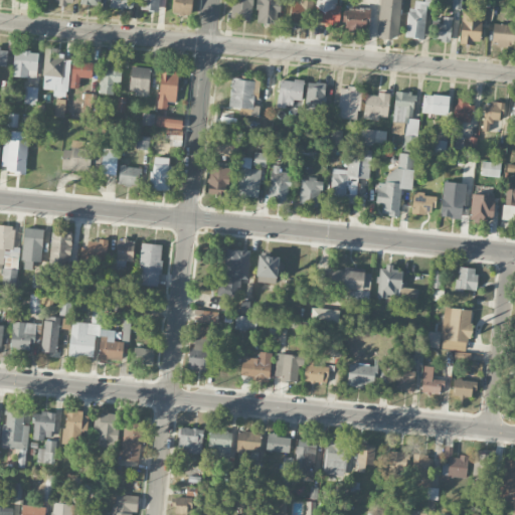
[(134,0),(110,0),(110,7),(134,8),(134,0)]
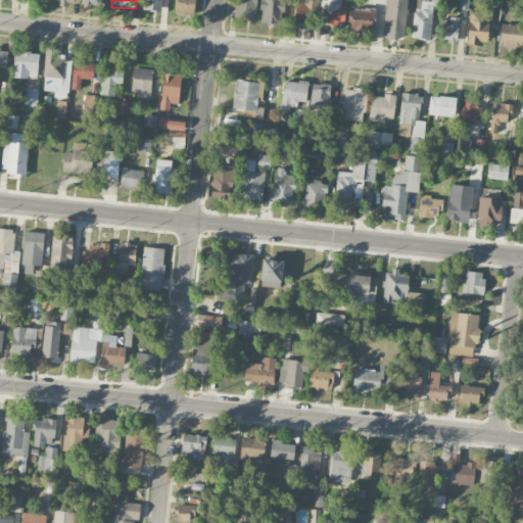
[(161,0),(144,0),(144,10),(161,11),(161,0)]
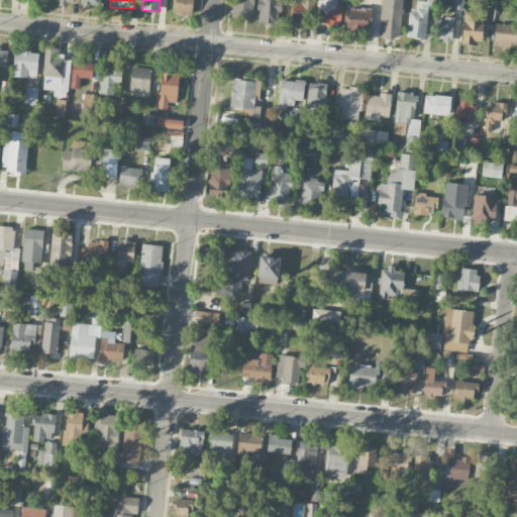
[(192,14),(192,0),(175,0),(175,13),(192,14)]
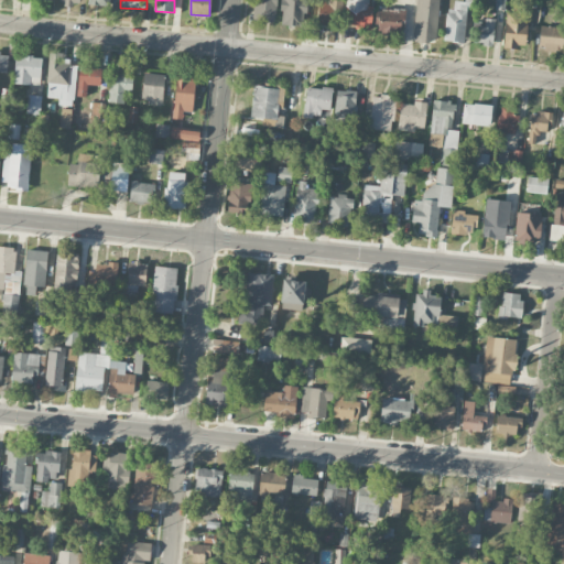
[(277,21),(277,0),(252,0),(252,20),(277,21)]
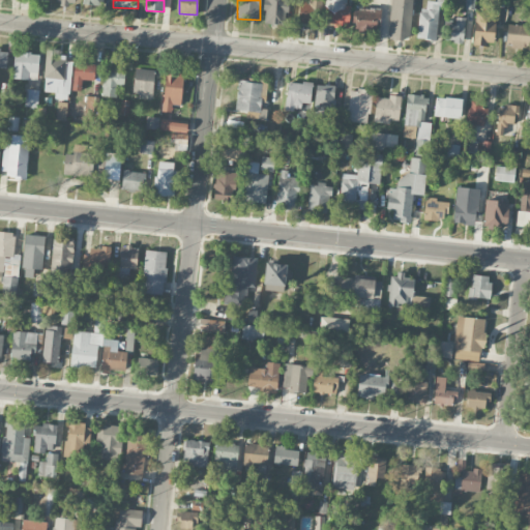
[(286,25),(287,0),(266,0),(266,24),(286,25)]
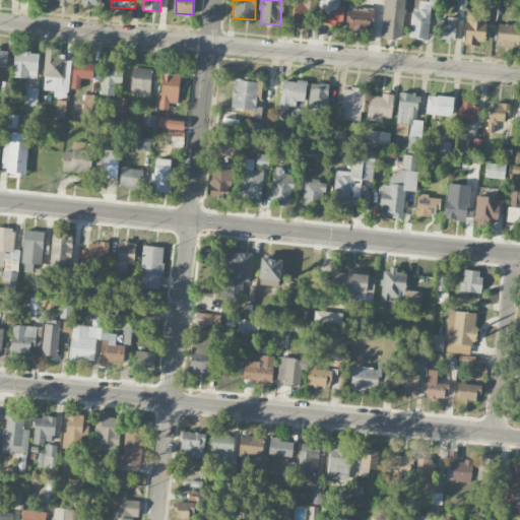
[(310,22),(310,0),(303,0),(303,2),(294,2),(294,22),(310,22)]
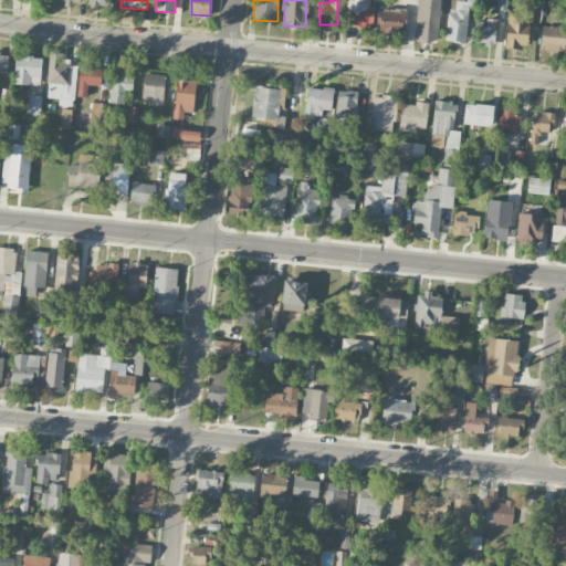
[(373,28),(373,0),(346,0),(346,27),(373,28)]
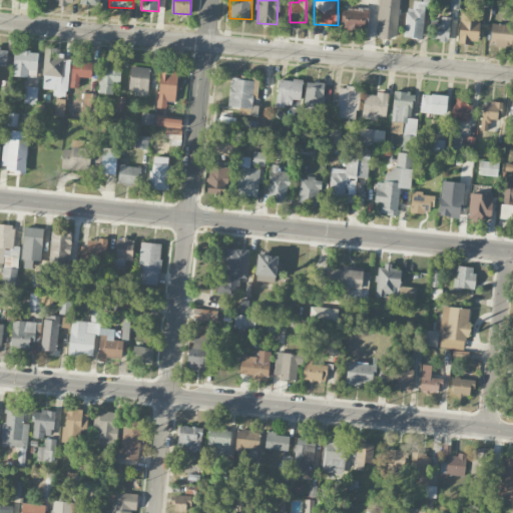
[(396,38),(400,0),(379,0),(376,37),(396,38)]
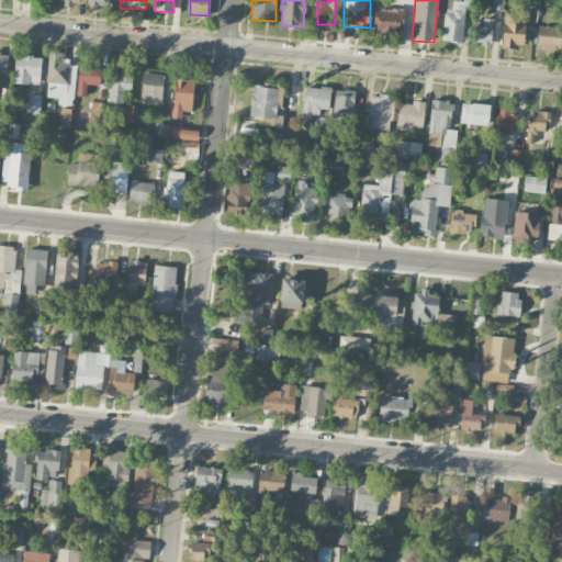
[(442,41),(464,42),(468,0),(463,0),(463,1),(453,0),(452,10),(445,10),(442,41)]
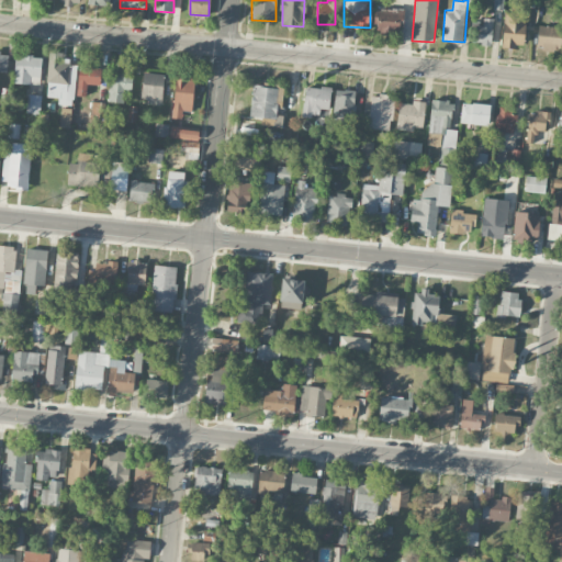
[(504,0),(494,0),(493,9),(503,10),(504,0)]
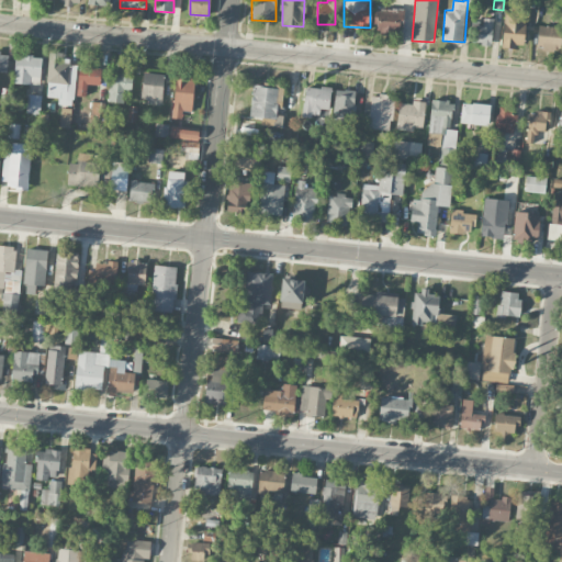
[(379,9),(378,34),(403,34),(403,9),(379,9)]
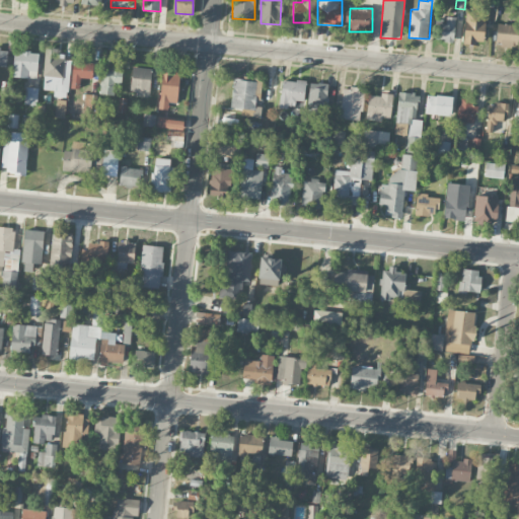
[(485,44),(486,12),(465,11),(464,43),(485,44)]
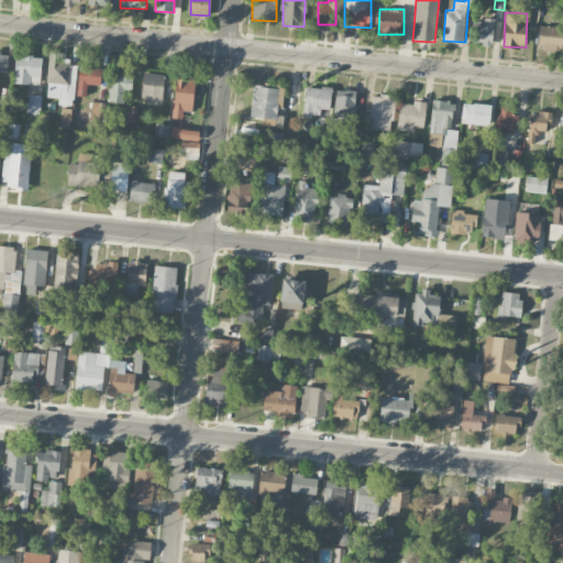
[(473,19),(473,44),(494,45),(494,20),(473,19)]
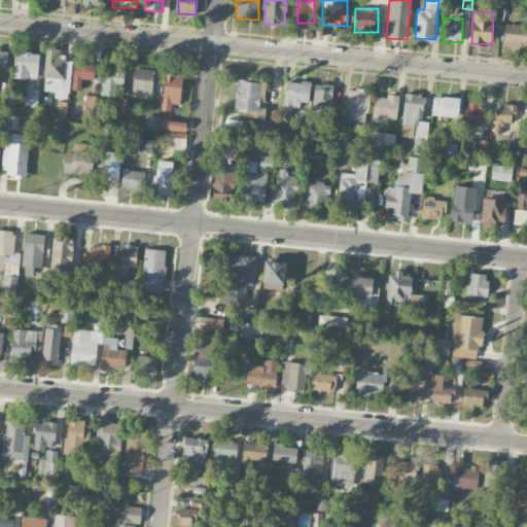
[(526,25),(504,25),(504,46),(526,46),(526,25)]
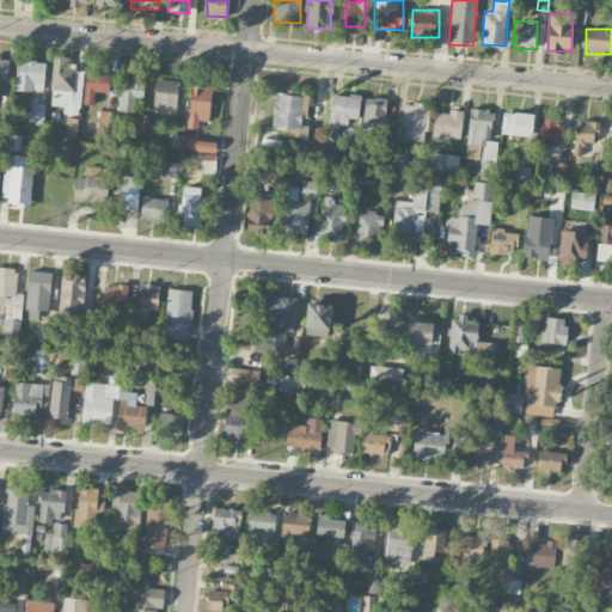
[(0,56),(0,78),(7,79),(10,59),(0,56)]
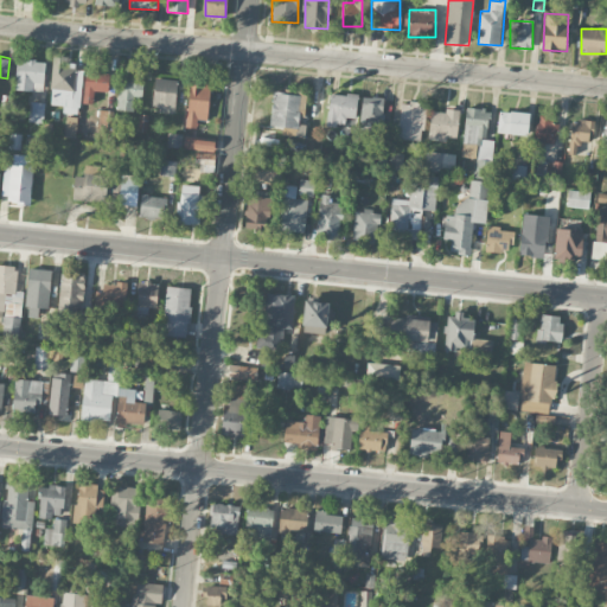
[(80,114),(82,70),(75,70),(76,59),(53,58),(51,106),(64,106),(63,113),(80,114)]
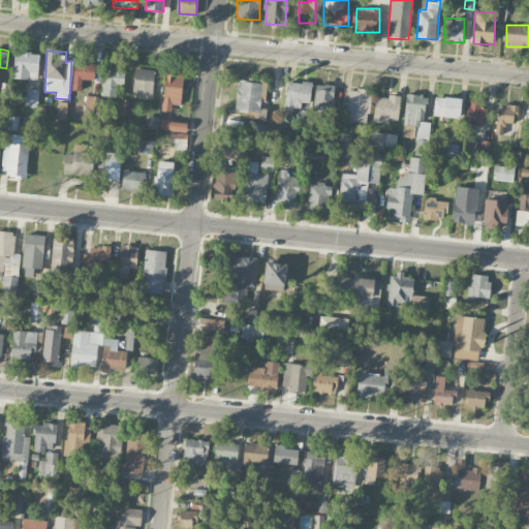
[(13,79),(38,80),(39,53),(13,52),(13,79)]
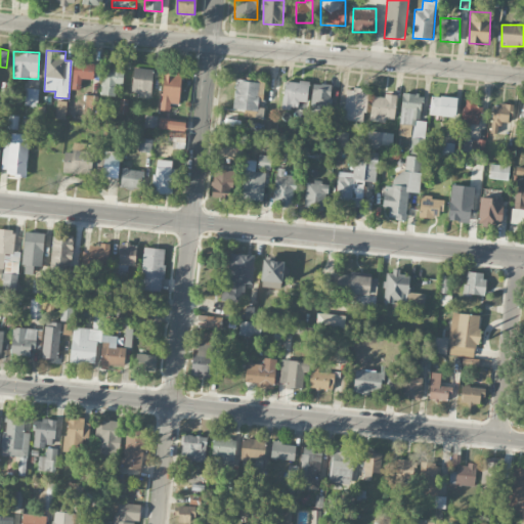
[(81,79),(93,79),(94,59),(74,59),(73,89),(81,89),(81,79)]
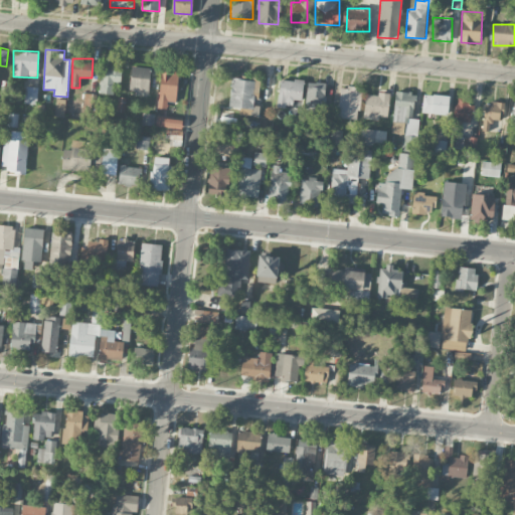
[(114,94),(114,84),(121,84),(122,64),(101,63),(100,94),(114,94)]
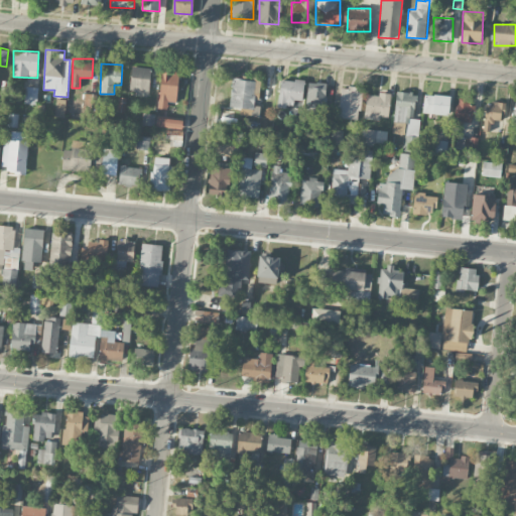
[(151,69),(132,66),(129,92),(148,95),(151,69)]
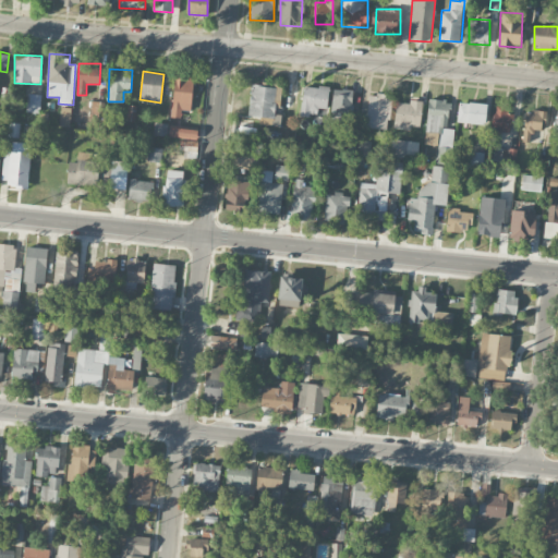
[(182,109),(190,110),(194,79),(176,75),(170,117),(181,118),(182,109)]
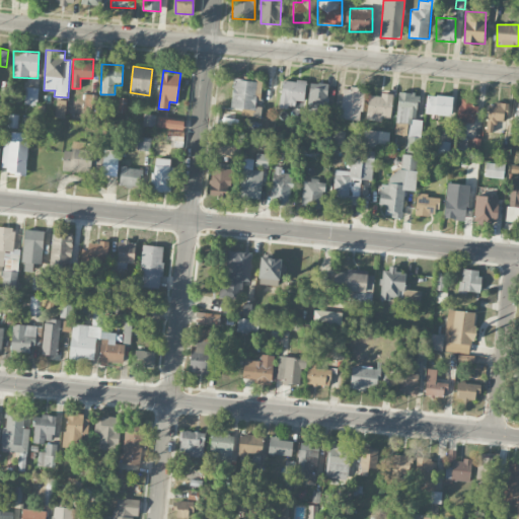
[(304,108),(305,81),(281,79),(280,107),(304,108)]
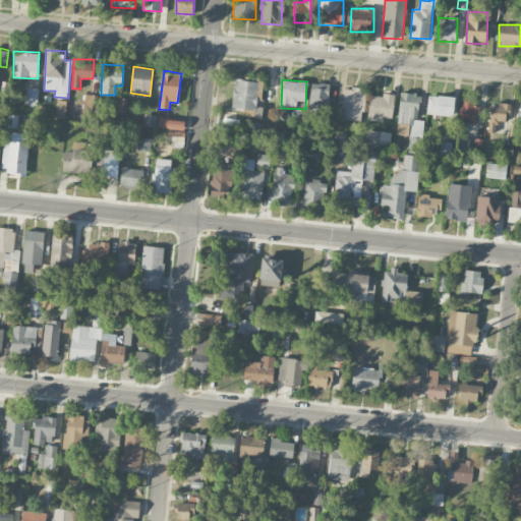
[(319,111),(319,106),(329,106),(330,83),(310,82),(310,111),(319,111)]
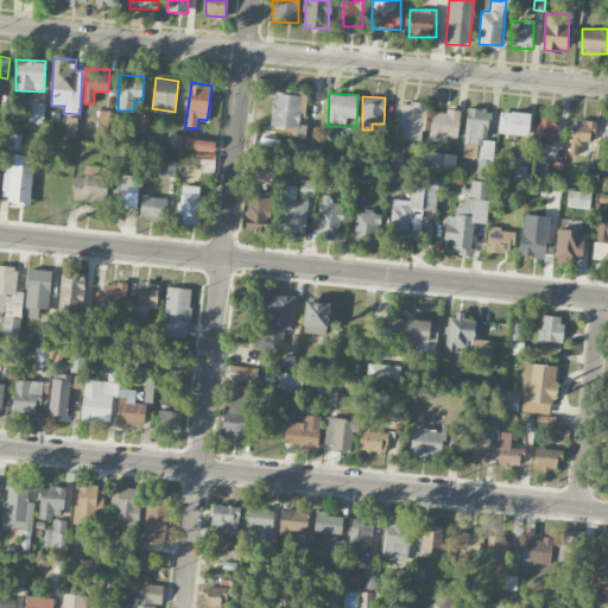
[(45,103),(30,102),(29,122),(44,122),(45,103)]
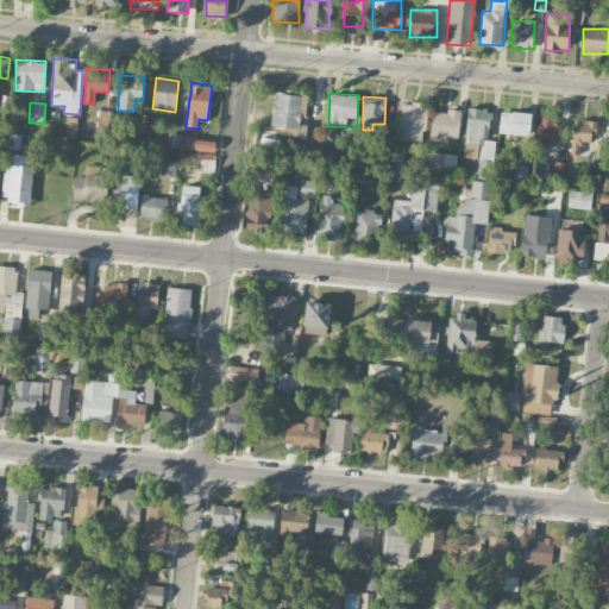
[(394,124),(393,139),(425,140),(426,104),(402,102),(401,125),(394,124)]
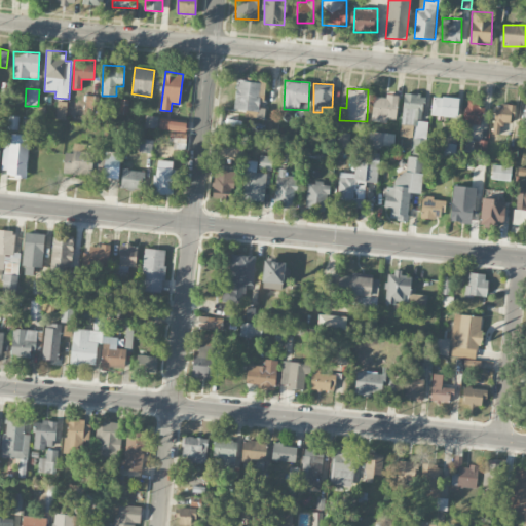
[(399,96),(385,94),(385,97),(374,96),(371,118),(395,122),(399,96)]
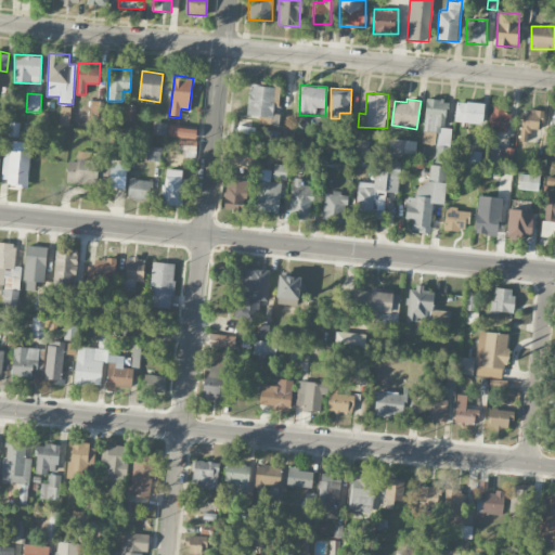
[(423,143),(437,144),(437,126),(446,126),(447,100),(425,99),(423,143)]
